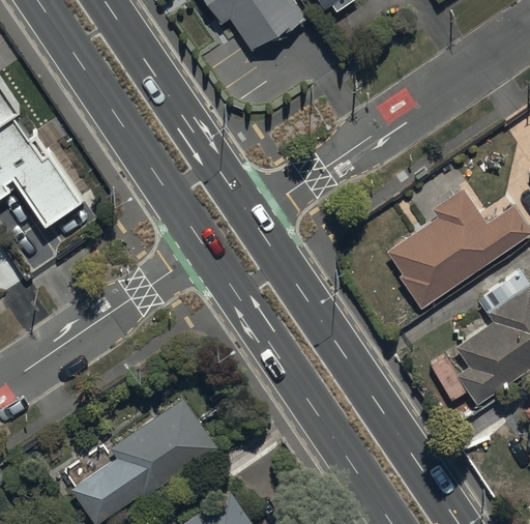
[(202,0),(204,2),(206,1),(224,27),(230,22),(251,53),(277,35),(278,37),(303,21),(289,0),(202,0)]
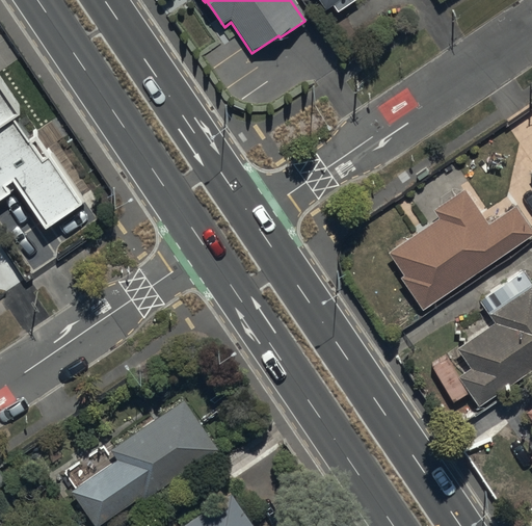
[(319,0),(327,10),(334,6),(340,14),(358,0),(319,0)]
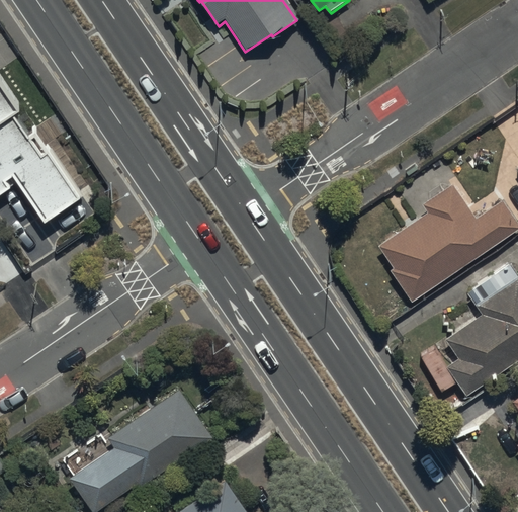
[(0,199),(21,185),(46,222),(80,199),(51,154),(42,159),(0,94),(0,199)]
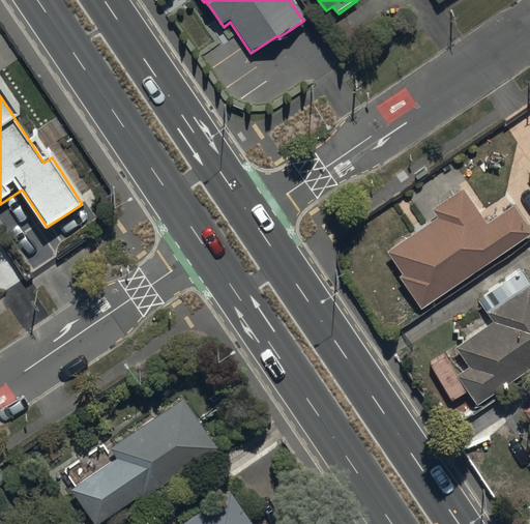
[(421,310),(529,236),(529,231),(513,206),(487,225),(462,188),(432,209),(438,219),(388,253),(404,275),(401,279),(421,310)]
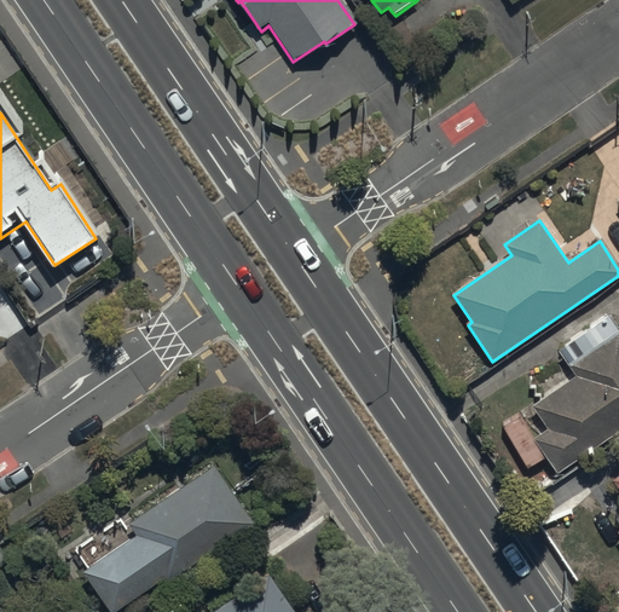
[(618,432),(618,328),(611,317),(559,352),(576,379),(531,409),(547,433),(534,440),(557,474),(618,432)]
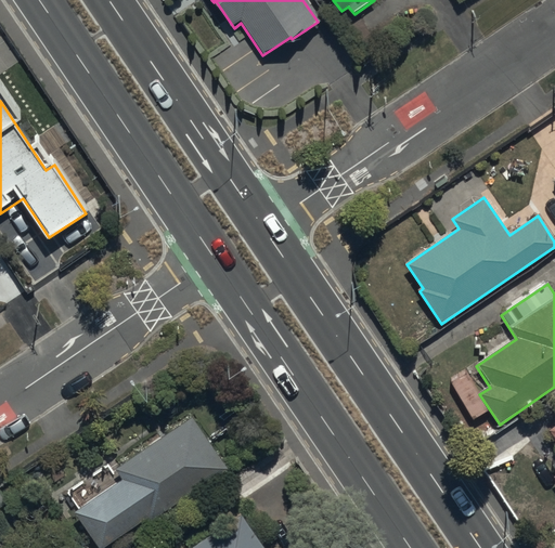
[(150,522),(228,469),(194,419),(116,471),(123,480),(75,512),(99,547),(108,547),(149,520),(150,522)]
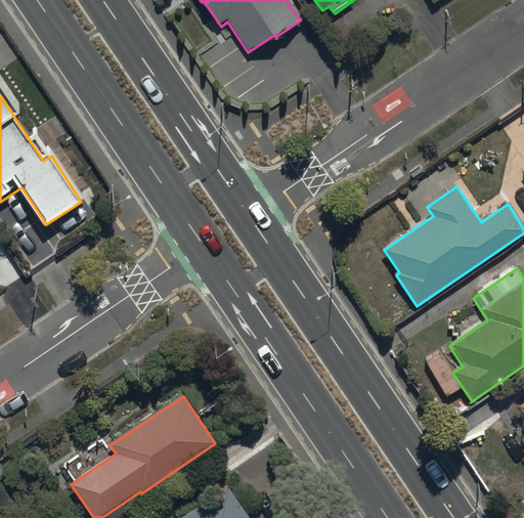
[(250,517),(228,486),(183,517),(250,517)]
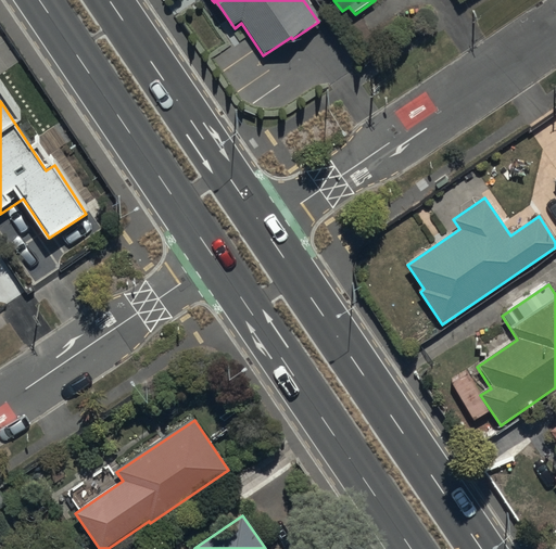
All buildings are outlined.
